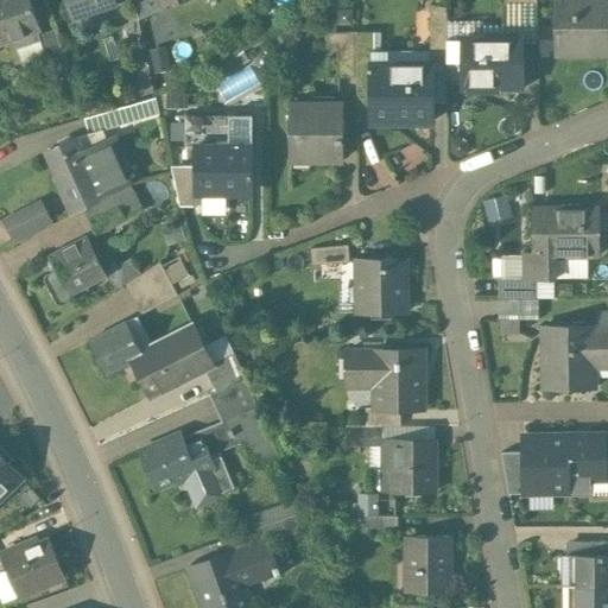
[(27,0),(0,0),(0,43),(13,39),(12,35),(37,26),(27,0)]
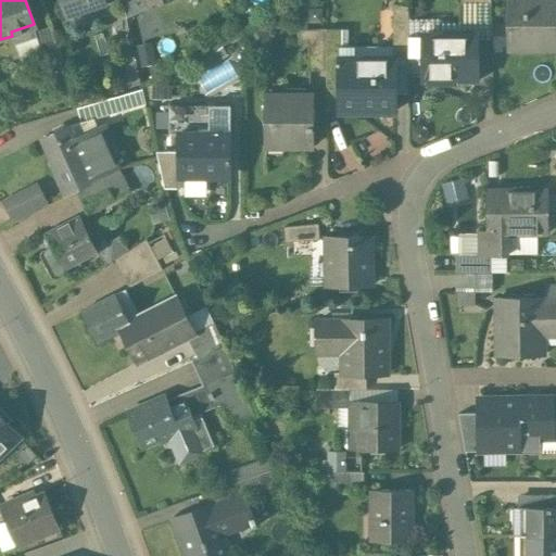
[(61,0),(65,12),(83,7),(84,9),(105,1),(104,0),(61,0)]
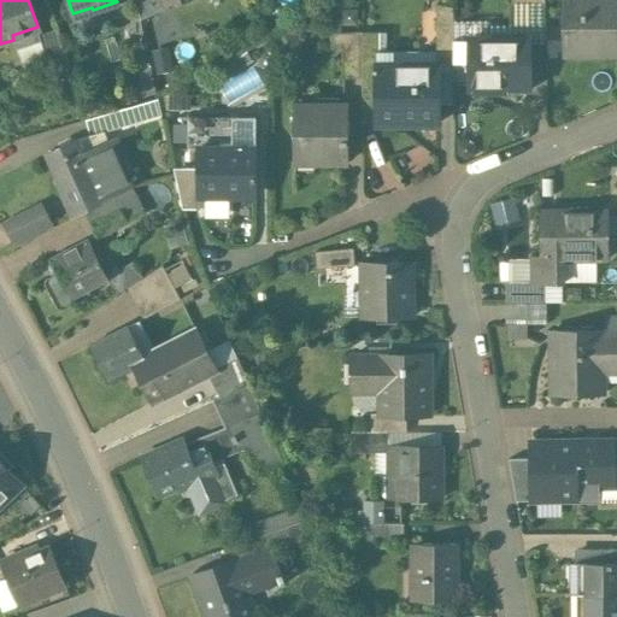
[(160,0),(136,0),(141,21),(170,7),(166,0),(162,0),(160,0)]
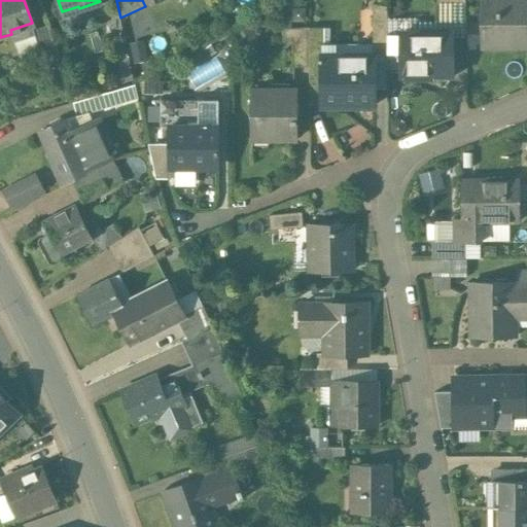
[(526,0),(483,0),(483,45),(526,44),(526,0)]
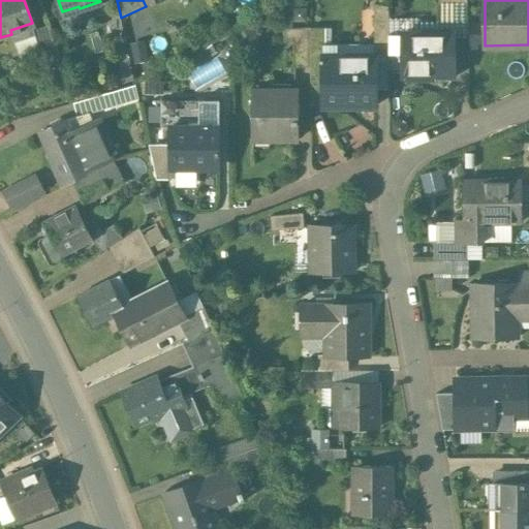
[(172,12),(142,21),(149,45),(158,42),(158,43),(179,37),(172,12)]
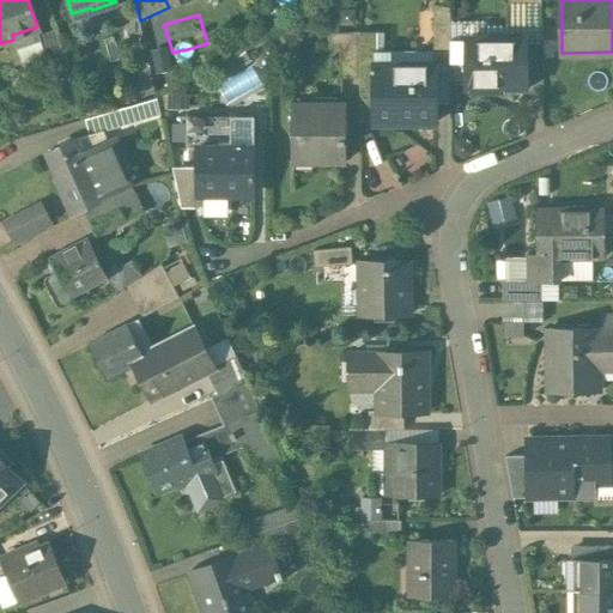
[(450,20),(432,20),(432,58),(450,58),(450,20)]
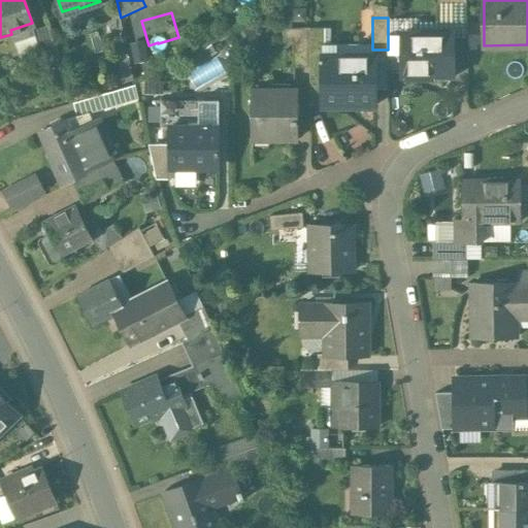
[(322,26),(309,26),(309,105),(322,105),(322,62),(322,56),(322,26)]
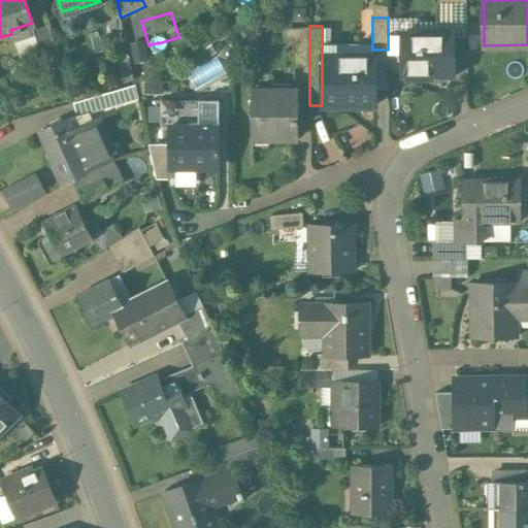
[(46,28),(33,32),(40,54),(54,48),(46,28)]
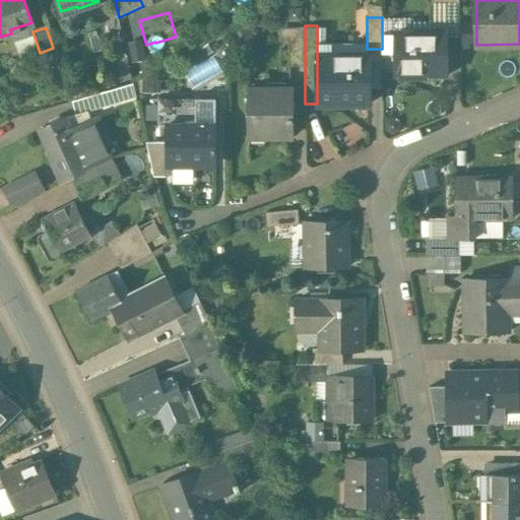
[(446,34),(395,34),(395,74),(447,74),(446,34)]
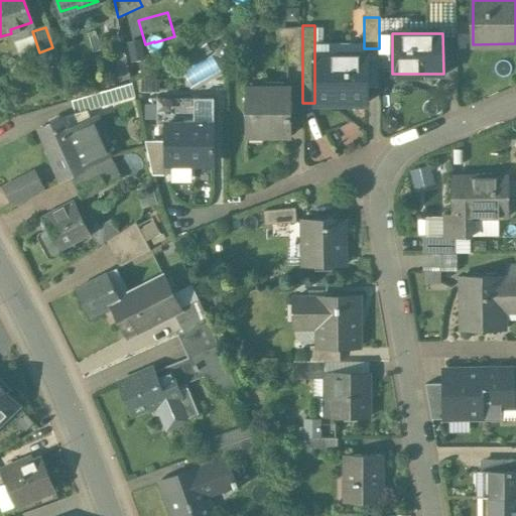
[(347,60),(314,60),(314,103),(334,103),(334,100),(347,100),(347,103),(367,103),(367,55),(347,55),(347,60)]
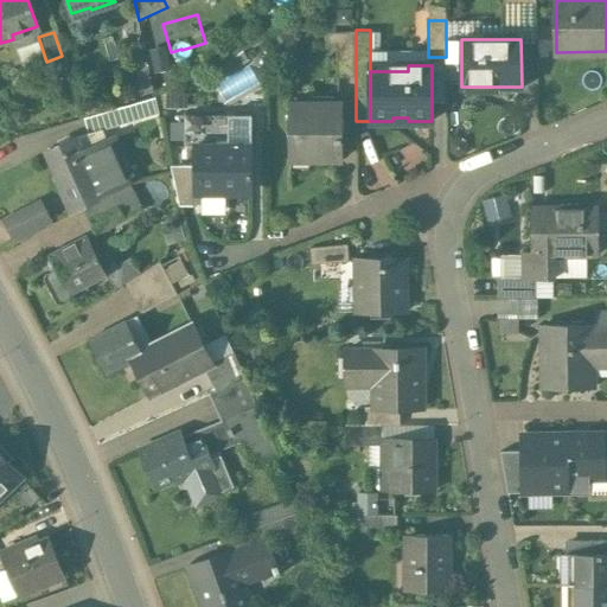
[(157,97),(123,107),(128,121),(161,110),(157,97)]
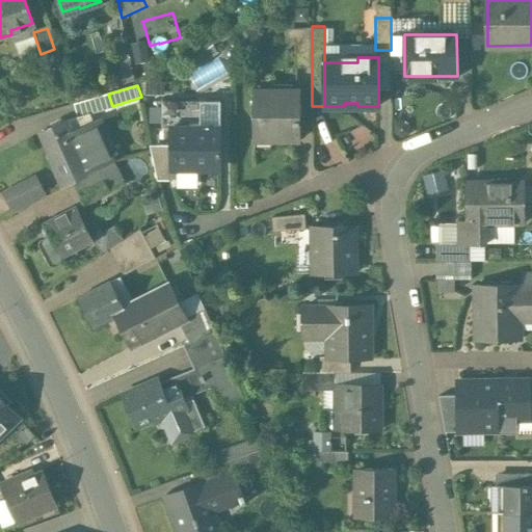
[(298,91),(254,91),(254,138),(298,139),(298,91)]
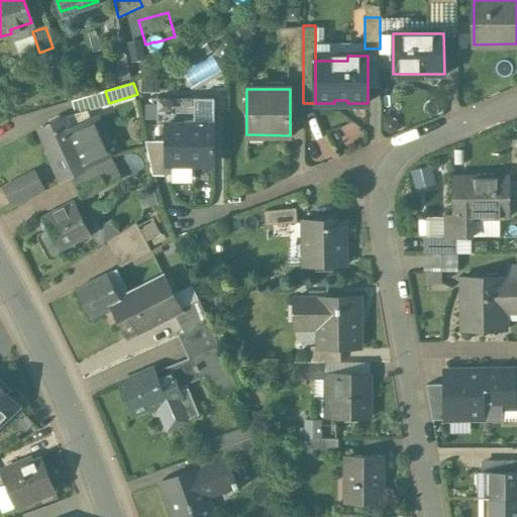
[(105,90),(72,100),(76,113),(109,104),(105,90)]
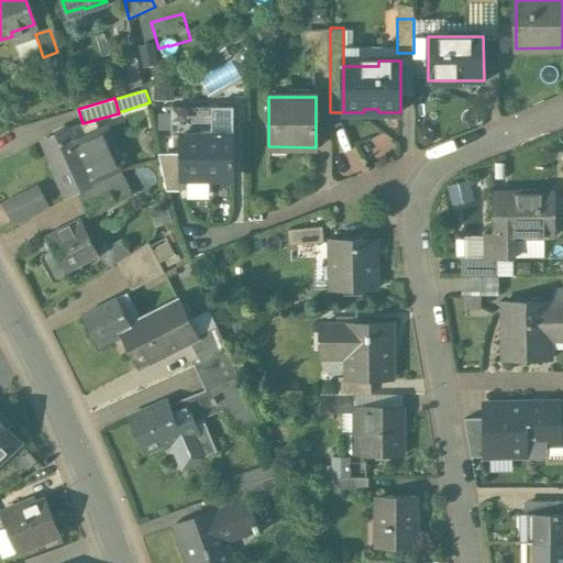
[(233,107),(170,107),(170,135),(180,135),(180,134),(233,134),(233,107)]
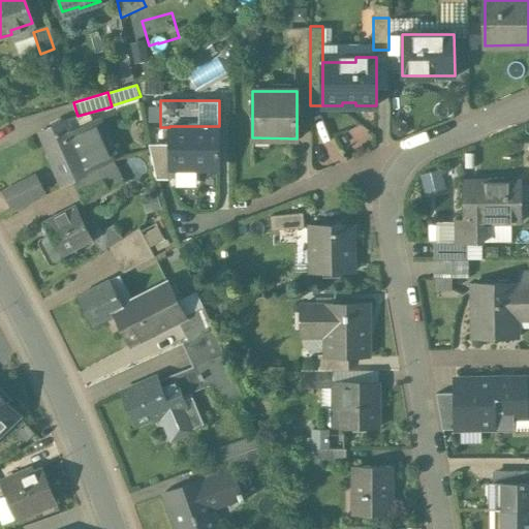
[(71,132),(65,120),(39,132),(64,183),(89,172),(89,170),(111,160),(94,122),(71,132)]
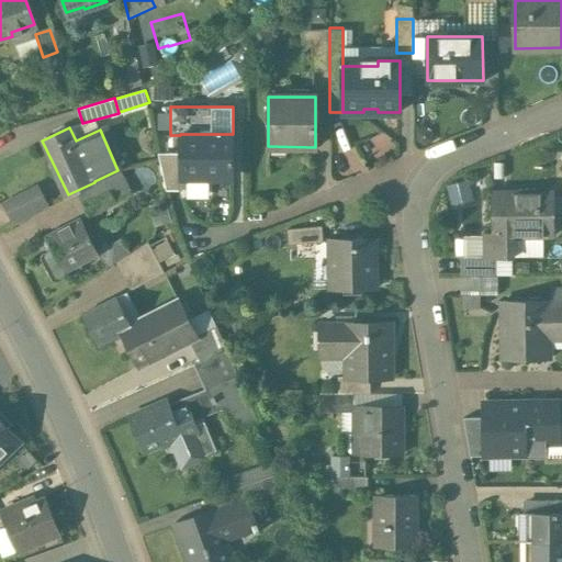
[(233,134),(180,134),(180,135),(180,154),(180,178),(181,178),(233,178),(233,134)]
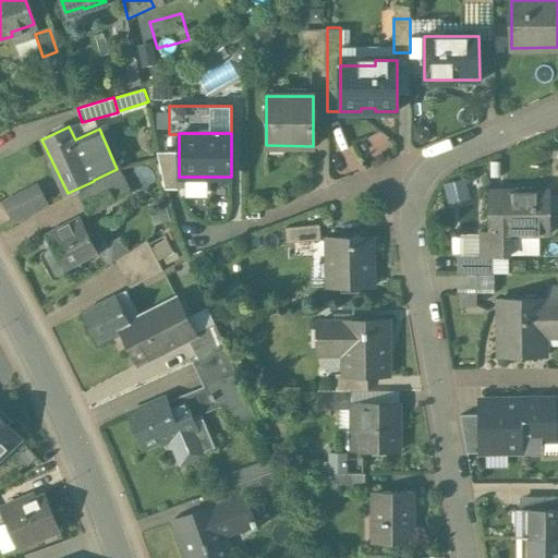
[(179,153),(157,153),(165,190),(180,190),(180,177),(179,177),(179,153)]
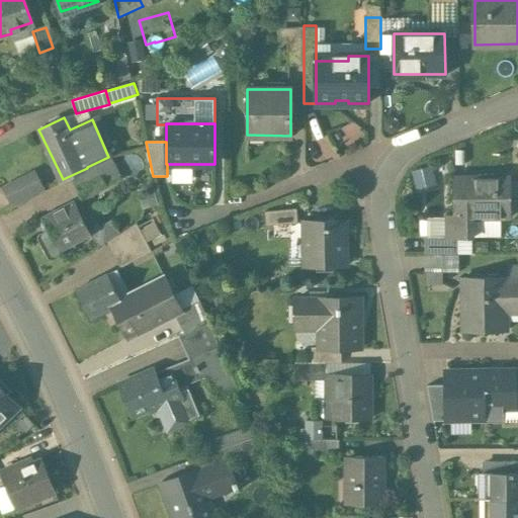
[(111,158),(72,178),(83,198),(121,178),(111,158)]
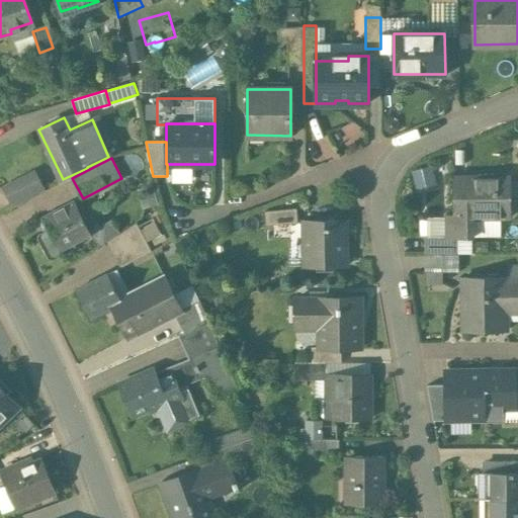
[(415,169),(421,191),(439,186),(433,164),(415,169)]
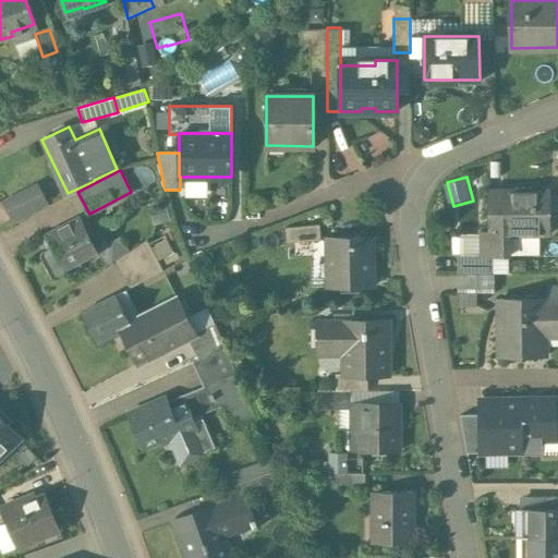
[(39,190),(8,206),(16,221),(47,205),(39,190)]
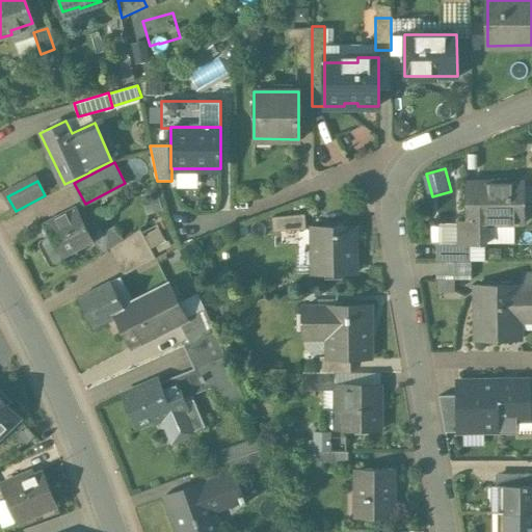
[(488,183),(488,186),(468,186),(468,183),(466,183),(466,221),(466,223),(485,223),(524,222),(524,186),(511,186),(511,183),(488,183)]
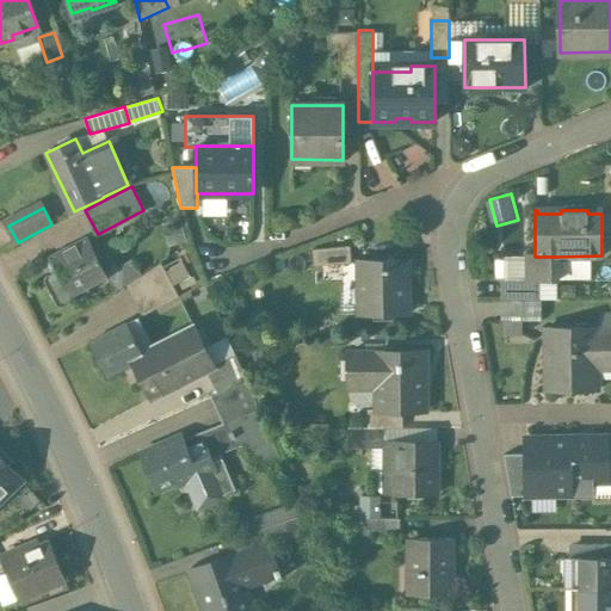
[(87,239),(50,258),(57,271),(69,294),(86,285),(106,275),(87,239)]
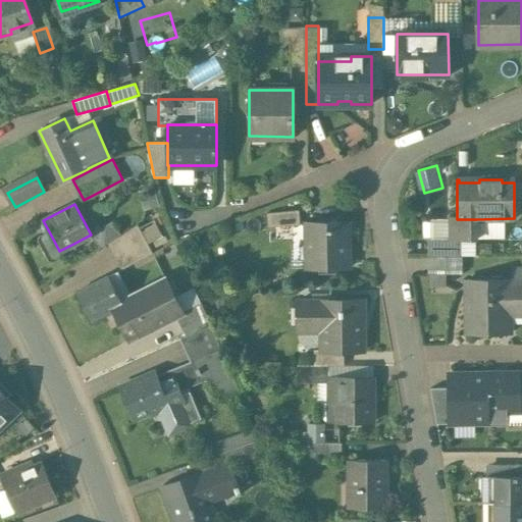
[(299,210),(267,213),(268,227),(300,224),(299,210)]
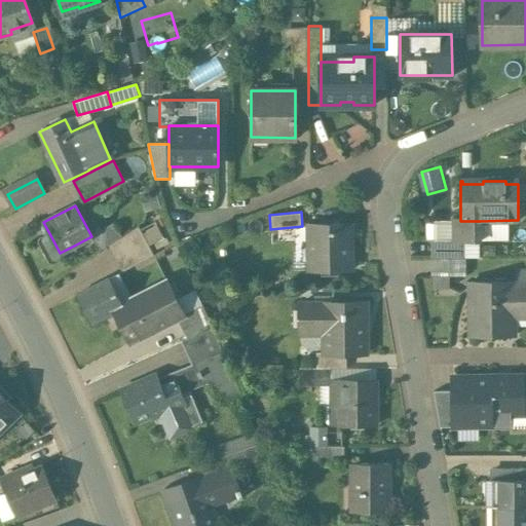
[(480,221),(460,221),(460,219),(454,220),(454,240),(454,241),(464,241),(480,241),(480,221)]
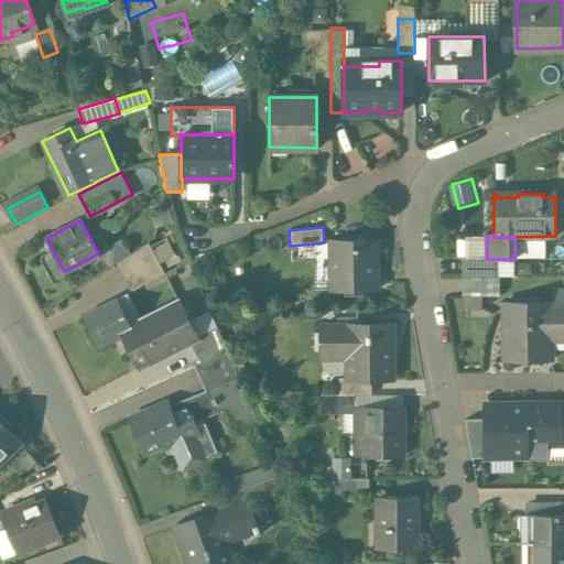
[(377,241),(331,242),(332,279),(332,291),(368,290),(377,290),(377,267),(377,241)]
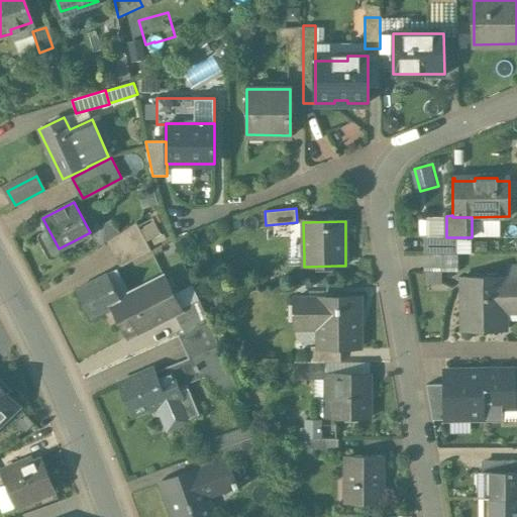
[(135,222),(106,241),(119,268),(151,251),(135,222)]
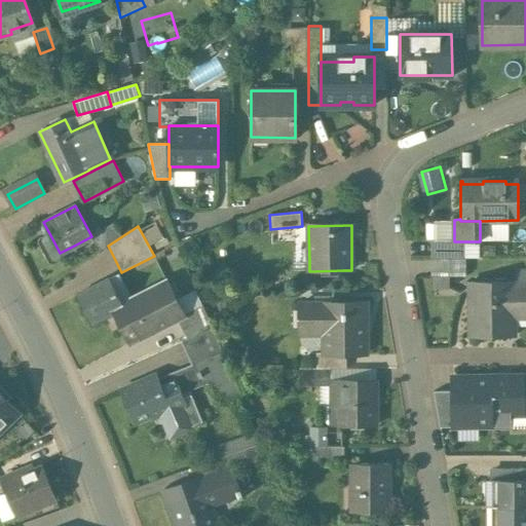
[(60,253),(49,233),(39,238),(38,242),(48,262),(52,263),(77,251),(74,246),(60,253)]
